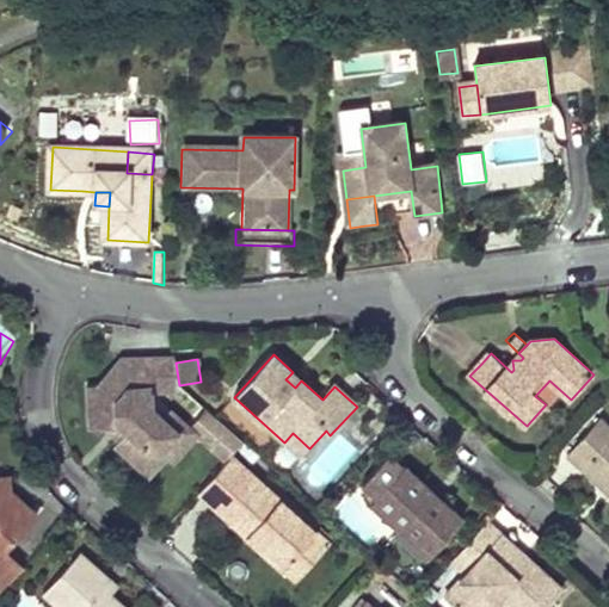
[(97,394),(85,396),(91,438),(108,435),(117,433),(123,439),(123,443),(120,447),(152,478),(167,460),(165,447),(178,433),(166,422),(153,410),(151,396),(172,392),(179,385),(176,363),(176,360),(122,367),(97,394)]
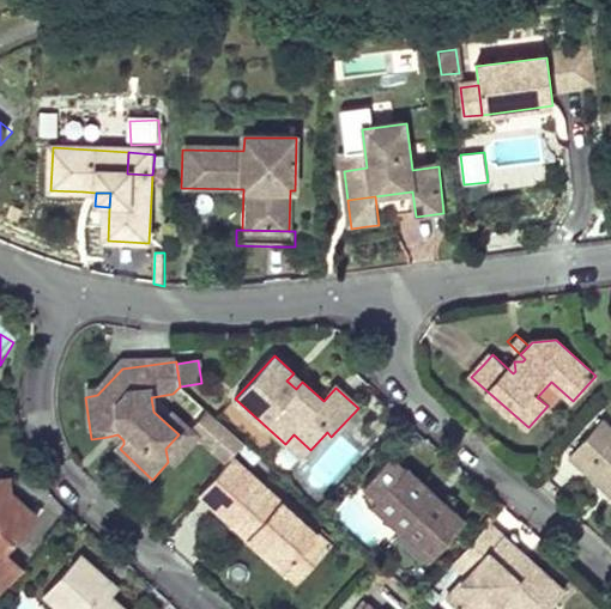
[(302,382),(294,373),(286,381),(296,389),(302,382)]
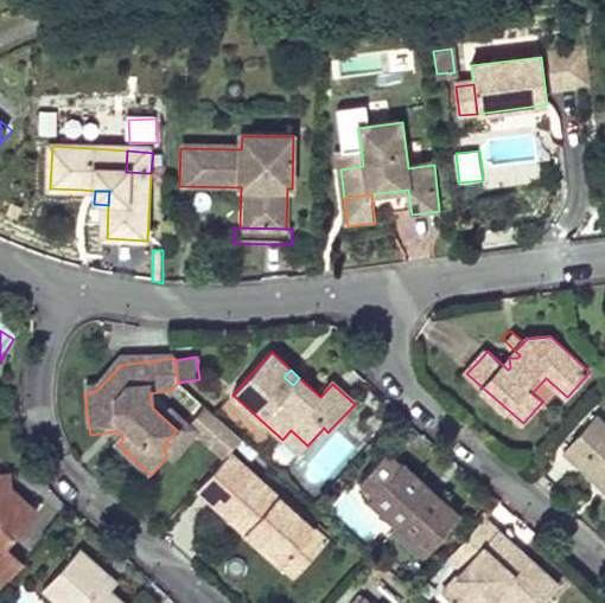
[(165,419),(177,430),(164,444),(166,457),(172,464),(198,435),(172,411),(165,419)]
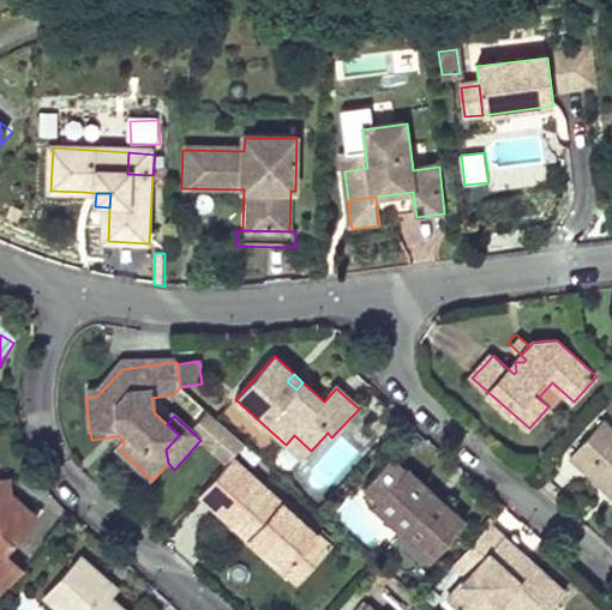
[(611,428),(605,422),(570,459),(592,478),(611,495),(611,428)]
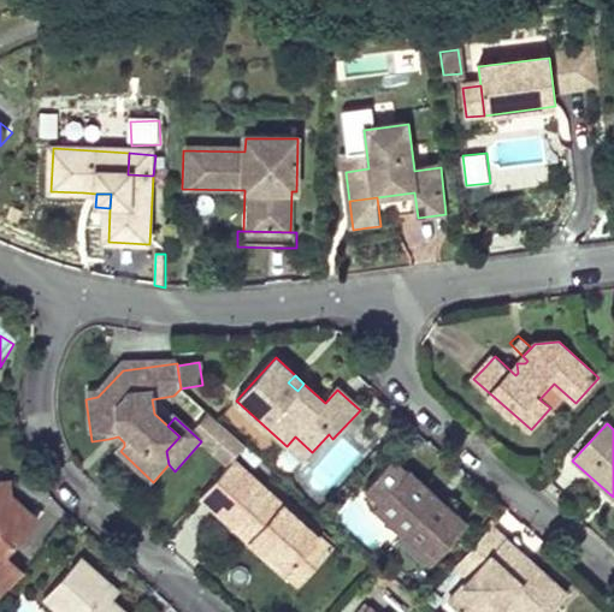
[(295,437),(287,446),(302,462),(312,452),(295,437)]
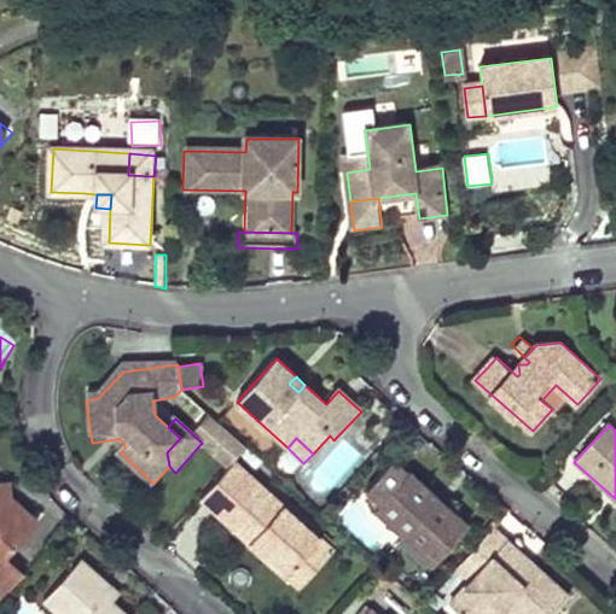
[(304,483),(326,504),(368,462),(347,440),(304,483)]
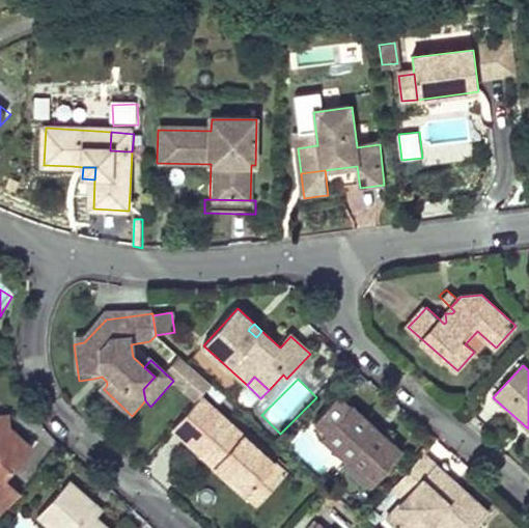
[(275,463),(201,397),(172,429),(199,454),(215,468),(220,463),(230,472),(226,478),(246,496),(275,463)]
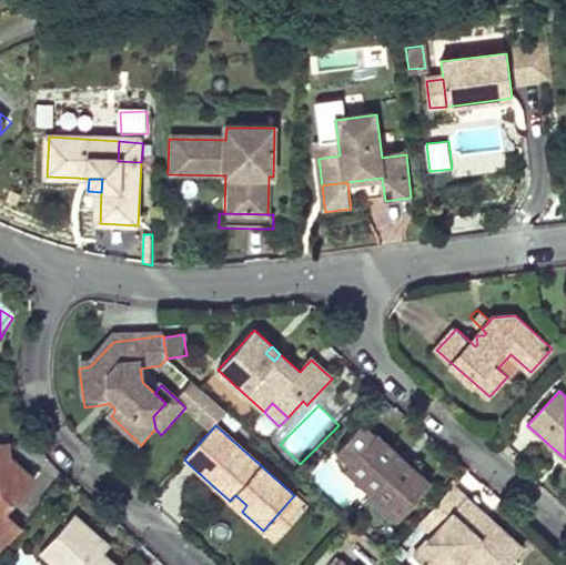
[(351,463),(345,470),(401,518),(432,483),(397,453),(377,434),(371,441),(357,427),(336,451),(351,463)]
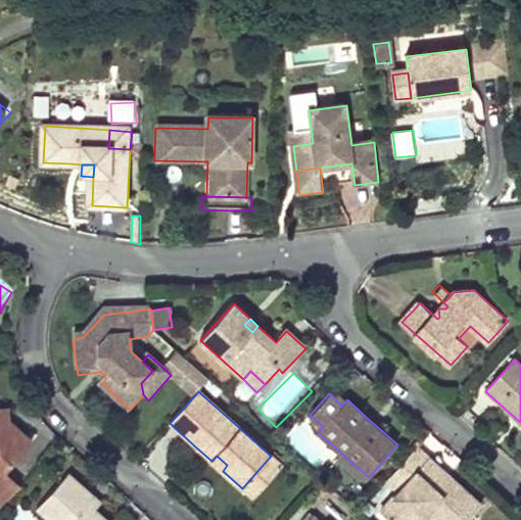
[(12,403),(0,406),(0,420),(7,426),(11,422),(12,403)]
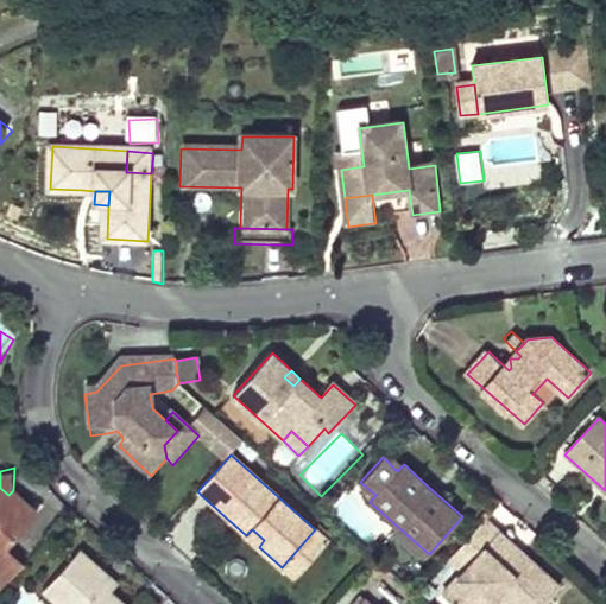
[(0,553),(5,547),(38,512),(13,490),(8,495),(0,488),(0,553)]
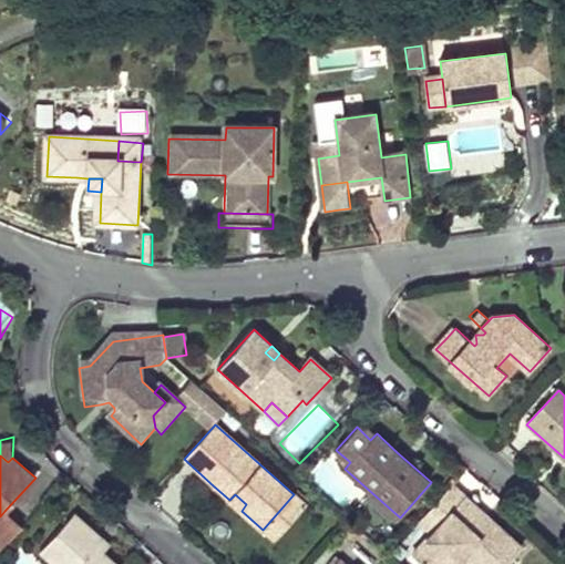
[(452,485),(420,522),(432,532),(410,555),(419,563),(450,563),(459,555),(468,563),(511,563),(523,551),(505,534),(489,519),(481,526),(460,505),(466,498),(452,485)]
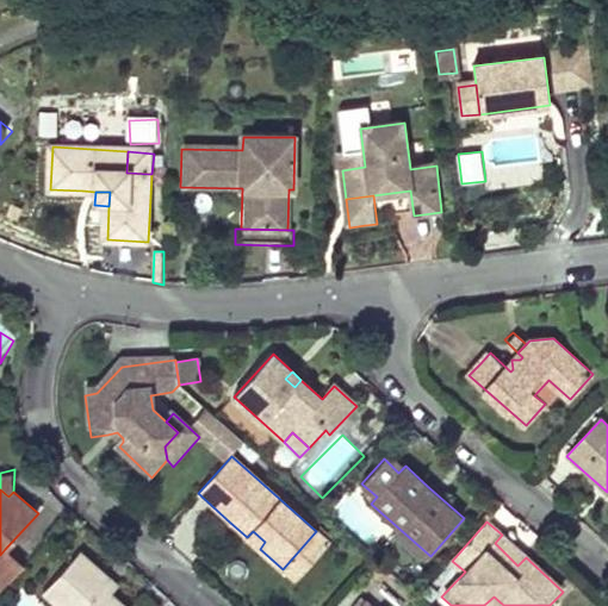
[(265,542),(253,531),(247,537),(260,549),(265,542)]
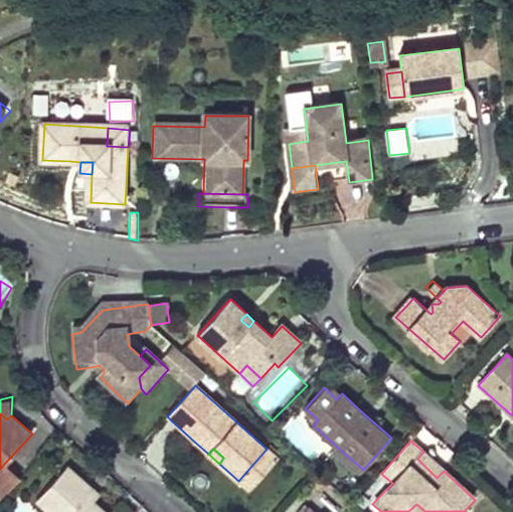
[(267,449),(238,481),(249,491),(278,459),(267,449)]
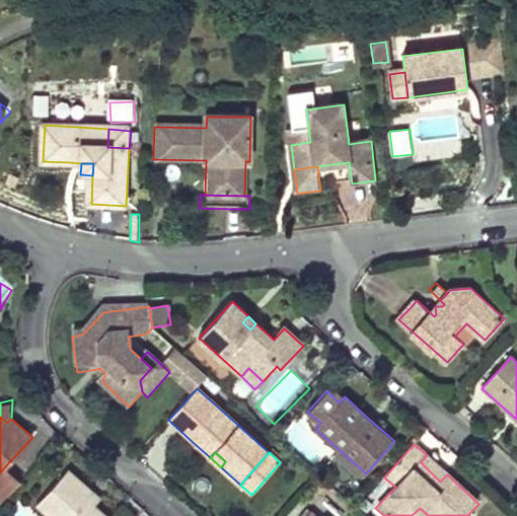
[(447,474),(427,455),(421,462),(440,482),(447,474)]
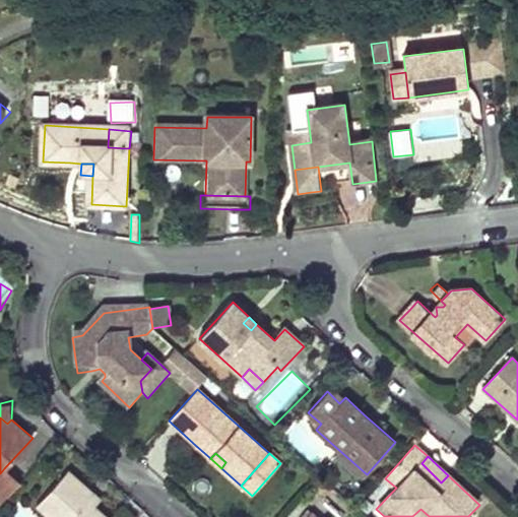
[(4,468),(0,473),(0,482),(9,472),(4,468)]
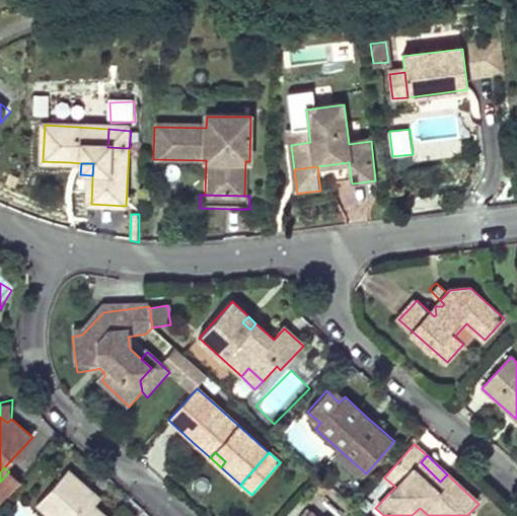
[(67,470),(37,504),(50,515),(104,515),(93,506),(85,498),(90,491),(80,482),(67,470)]
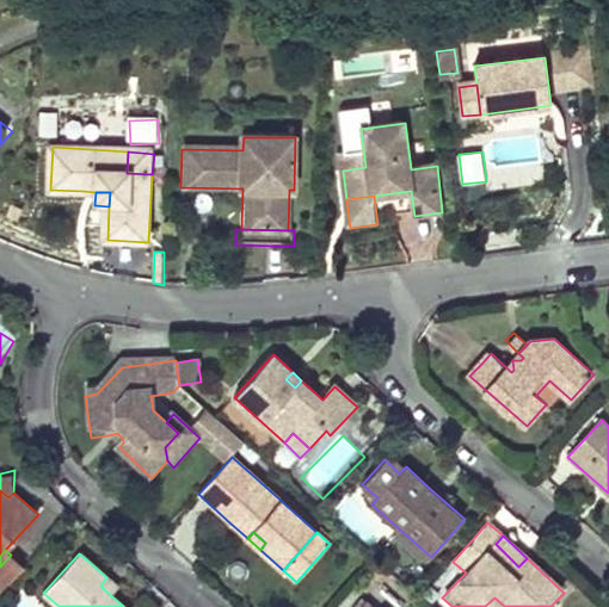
[(0,567),(0,588),(2,590),(24,567),(11,555),(0,567)]
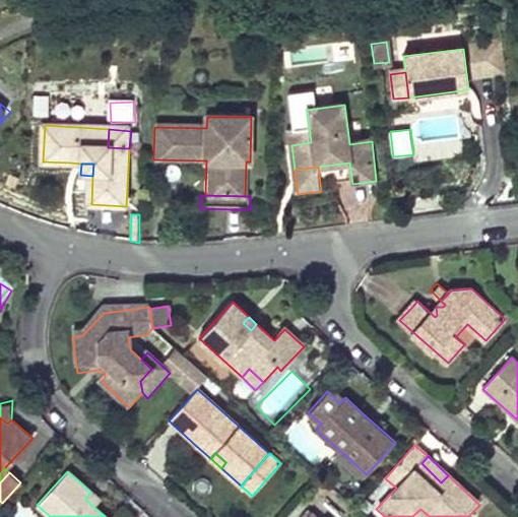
[(101,500),(90,492),(85,499),(93,507),(101,500)]
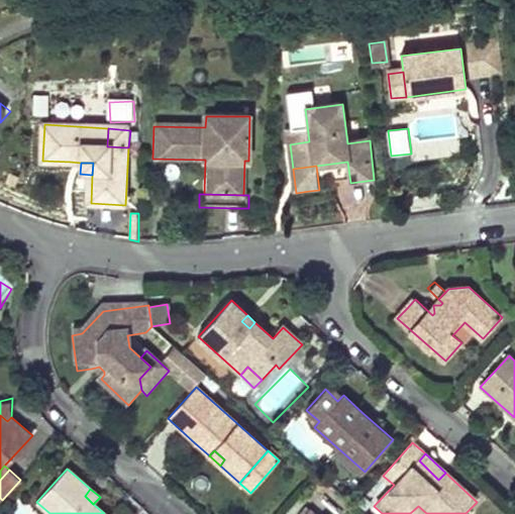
[(323,513),(312,503),(302,513),(323,513)]
